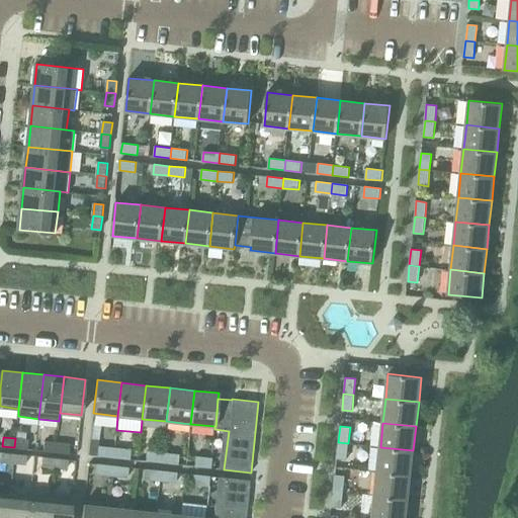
[(15,438),(14,447),(27,449),(28,440),(15,438)]
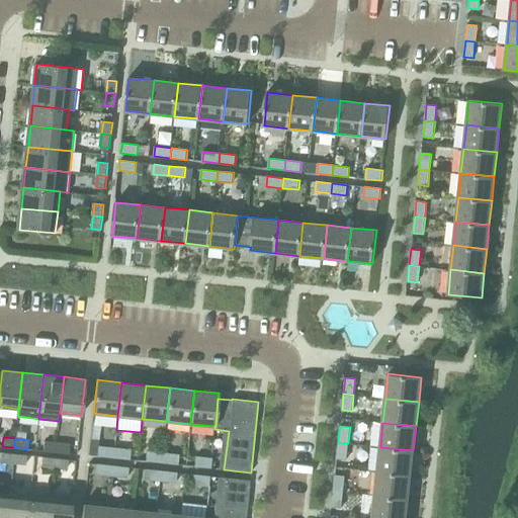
[(44,451),(56,452),(57,443),(45,441),(44,451)]
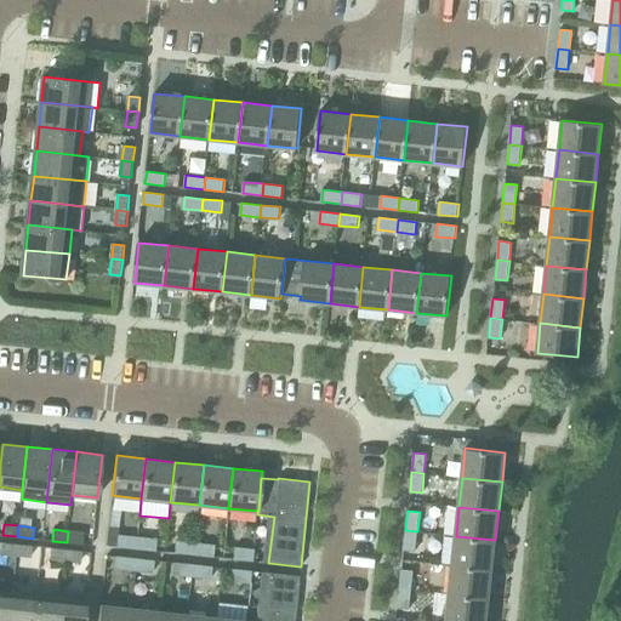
[(417,531),(405,530),(404,550),(416,551),(417,531)]
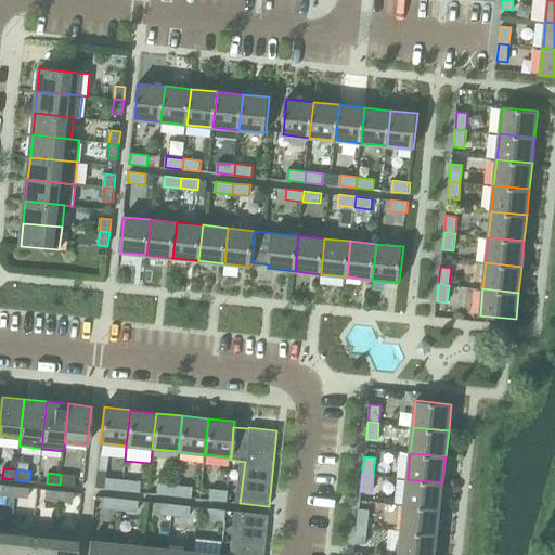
[(61,475),(60,485),(74,486),(74,476),(61,475)]
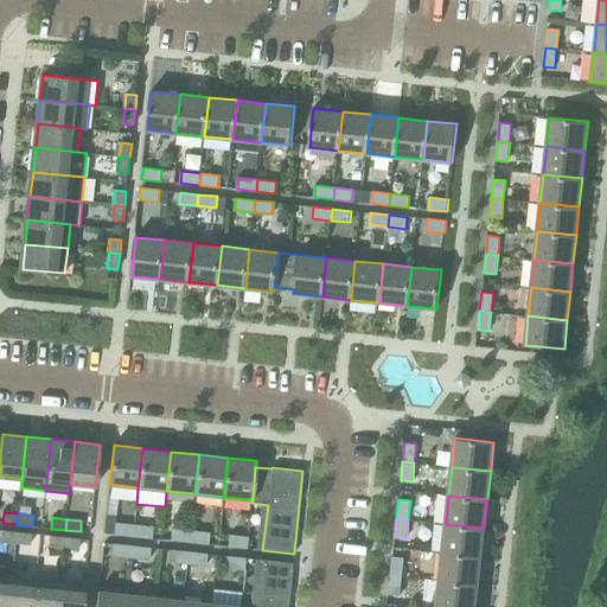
[(114,535),(133,536),(134,524),(115,523),(114,535)]
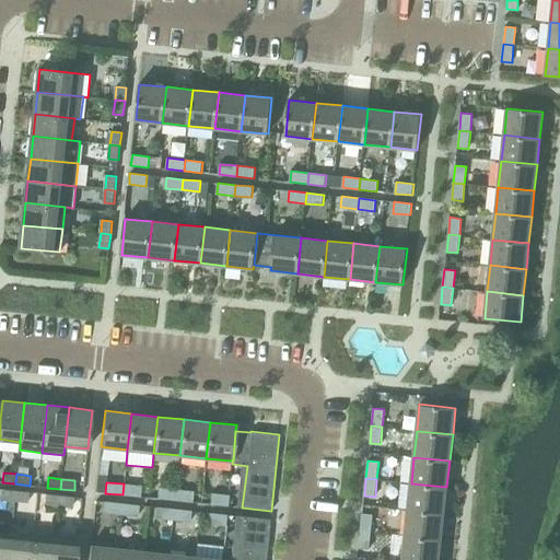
[(124,483),(123,494),(140,497),(141,486),(124,483)]
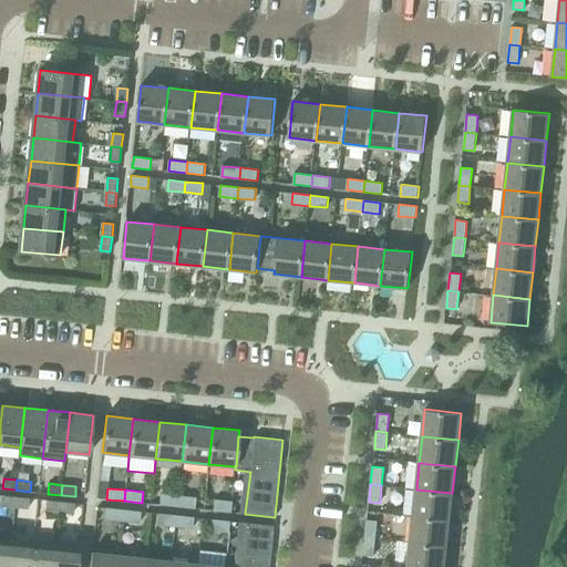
[(416,490),(413,515),(450,519),(452,493),(416,490)]
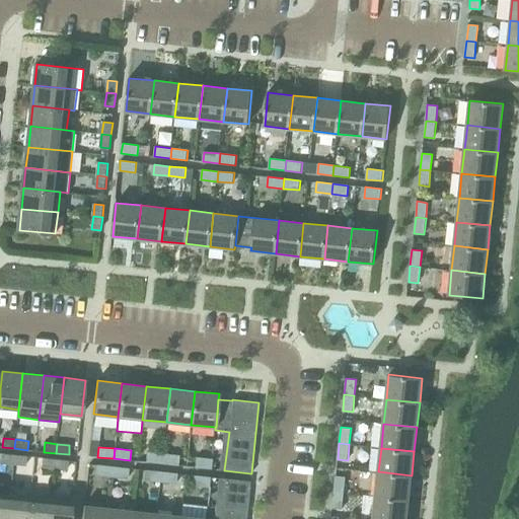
[(146,462),(162,463),(163,453),(147,452),(146,462)]
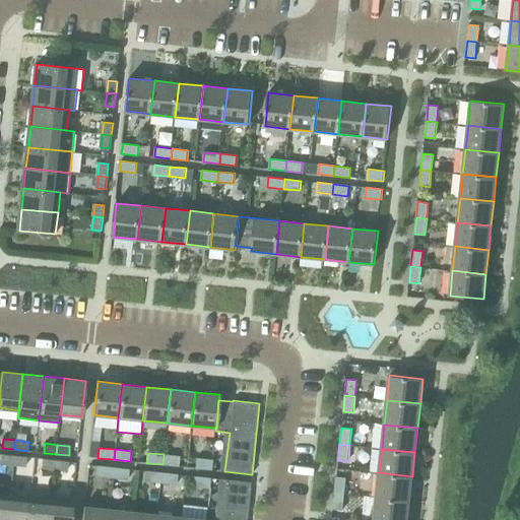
[(0,463),(13,465),(14,455),(1,454),(0,463)]
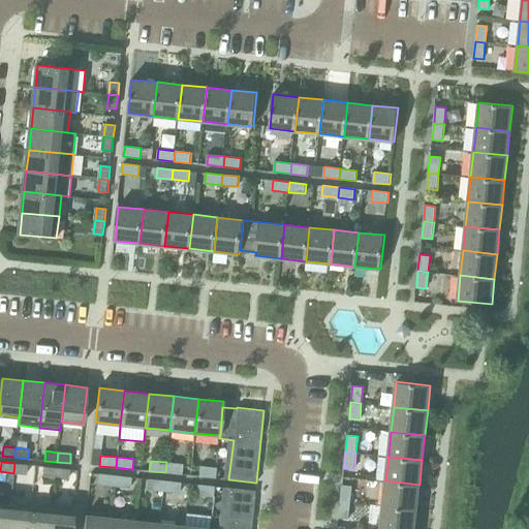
[(166,462),(165,472),(182,474),(183,464),(166,462)]
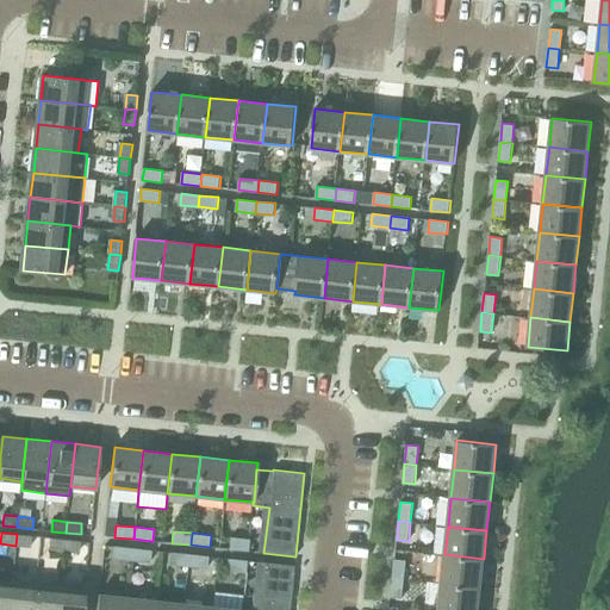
[(17,534),(16,546),(30,547),(31,536),(17,534)]
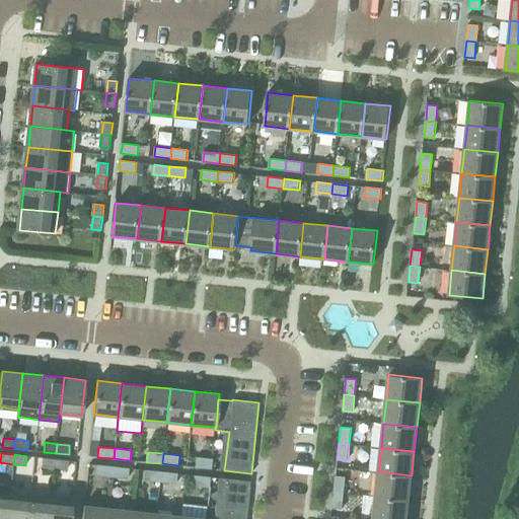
[(42,467),(54,468),(55,459),(43,457),(42,467)]
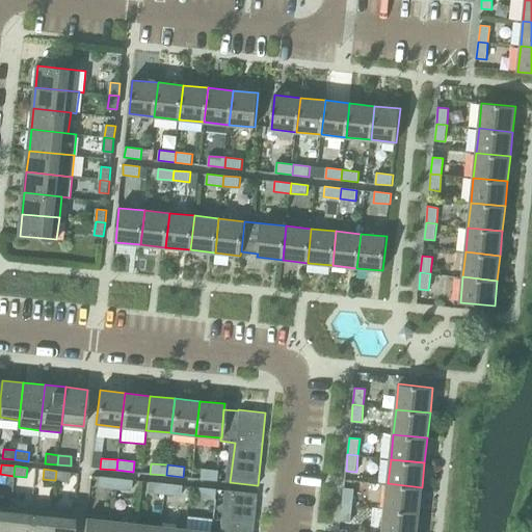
[(200,479),(216,480),(217,471),(201,469),(200,479)]
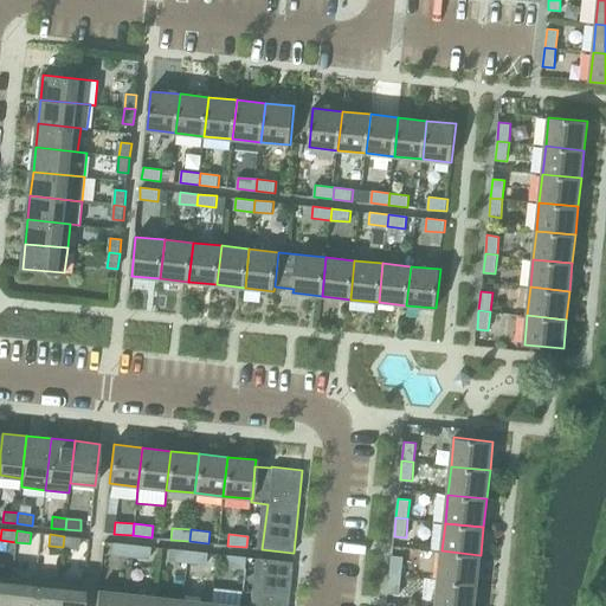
[(64,536),(63,547),(78,548),(79,537),(64,536)]
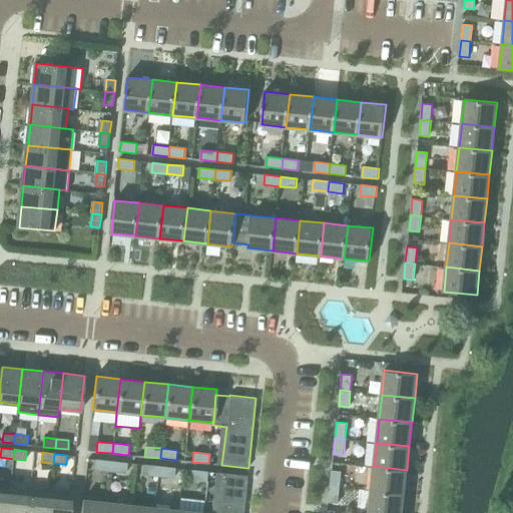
[(94,469),(110,471),(111,461),(95,459),(94,469)]
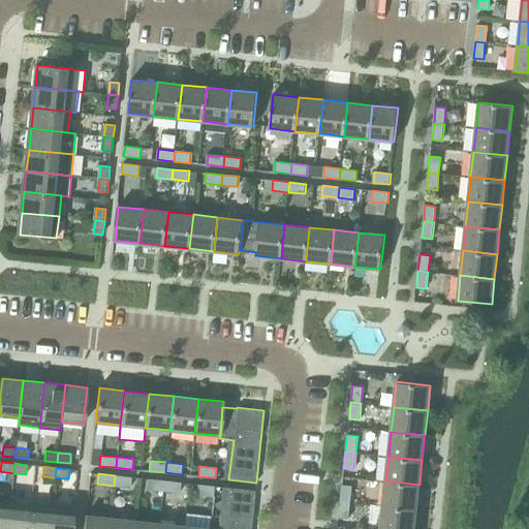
[(115,475),(114,486),(130,488),(131,477),(115,475)]
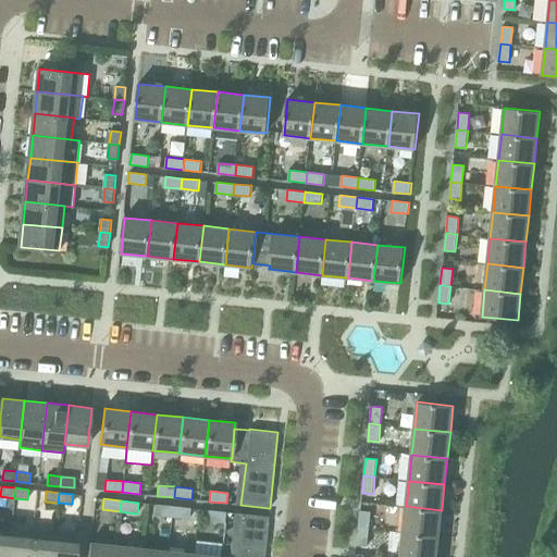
[(155,515),(172,517),(173,506),(156,504),(155,515)]
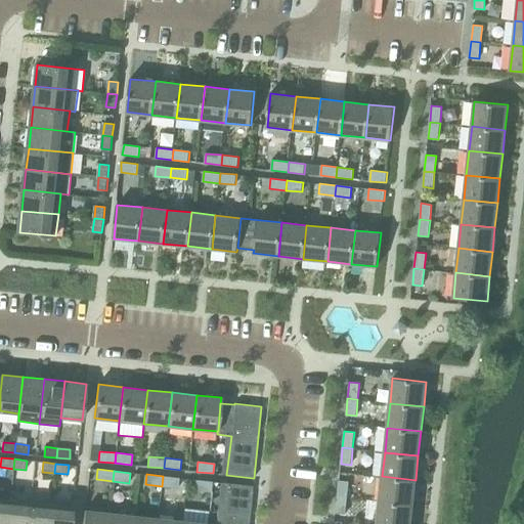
[(163,476),(162,486),(178,488),(179,478),(163,476)]
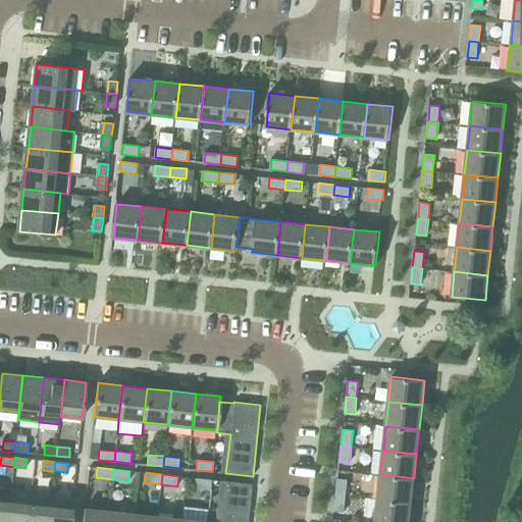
[(380,474),(377,499),(411,503),(414,478),(380,474)]
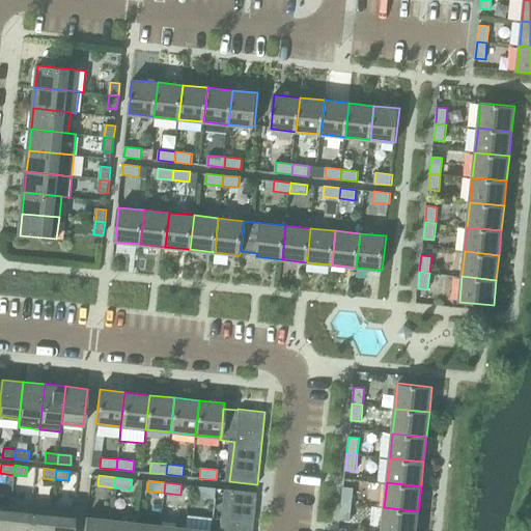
[(198,485),(197,496),(214,498),(215,487),(198,485)]
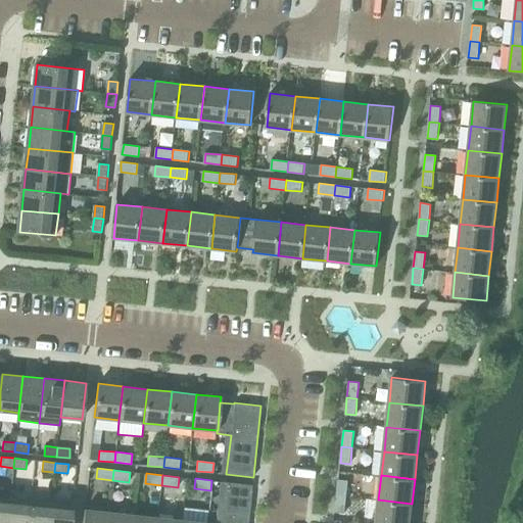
[(338,479),(336,495),(346,496),(348,480),(338,479)]
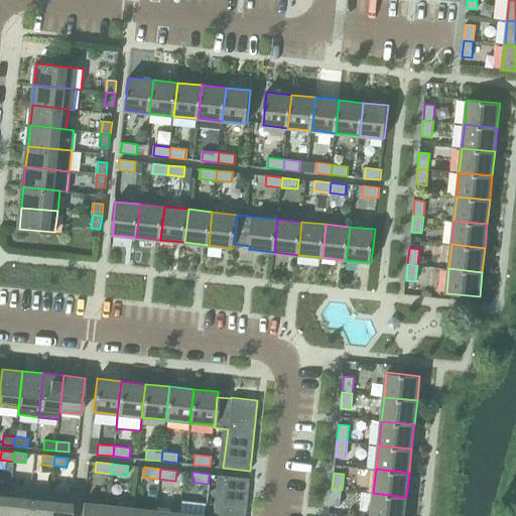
[(204,515),(245,515),(249,478),(248,478),(248,479),(223,476),(218,514),(205,513),(204,515)]
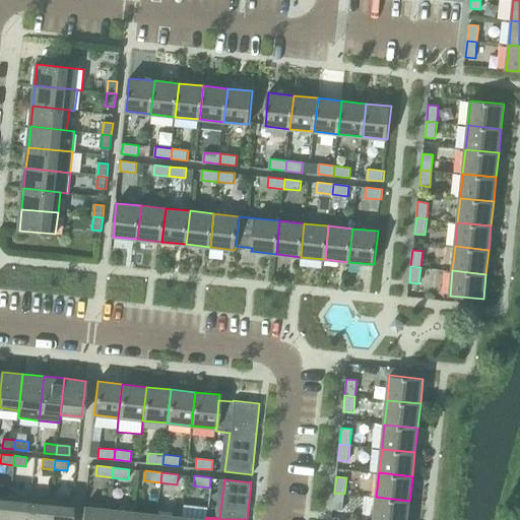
[(344,494),(334,493),(333,509),(343,510),(344,494)]
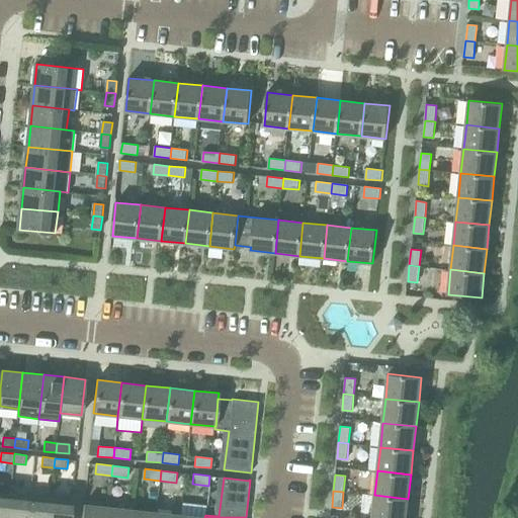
[(0,517),(6,517),(10,493),(0,492),(0,517)]
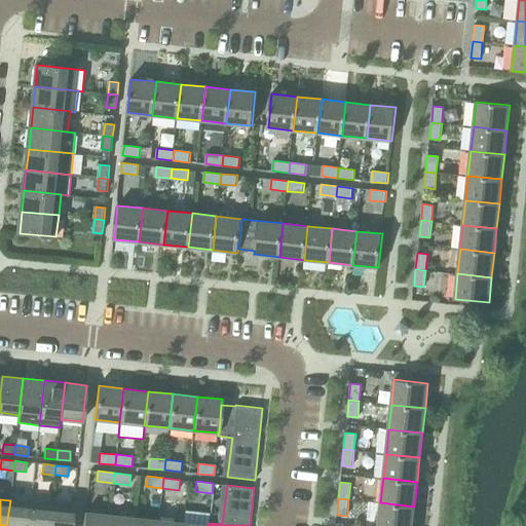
[(6,525),(28,525),(31,503),(10,500),(6,525)]
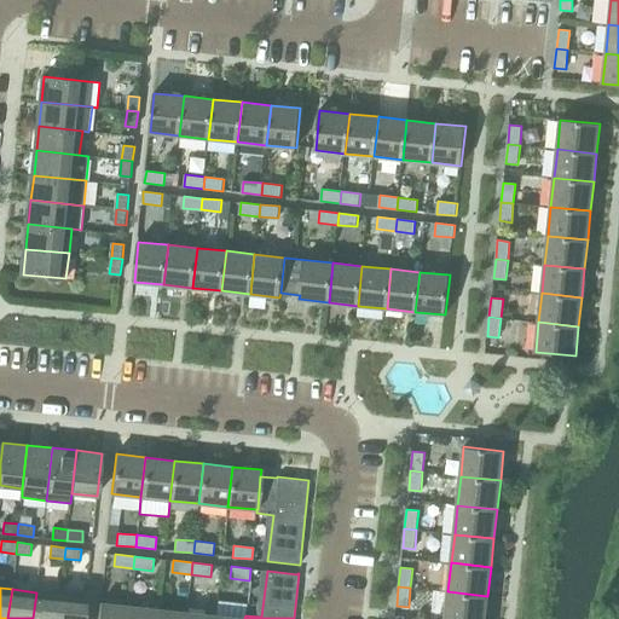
[(447,591),(445,618),(485,618),(487,596),(447,591)]
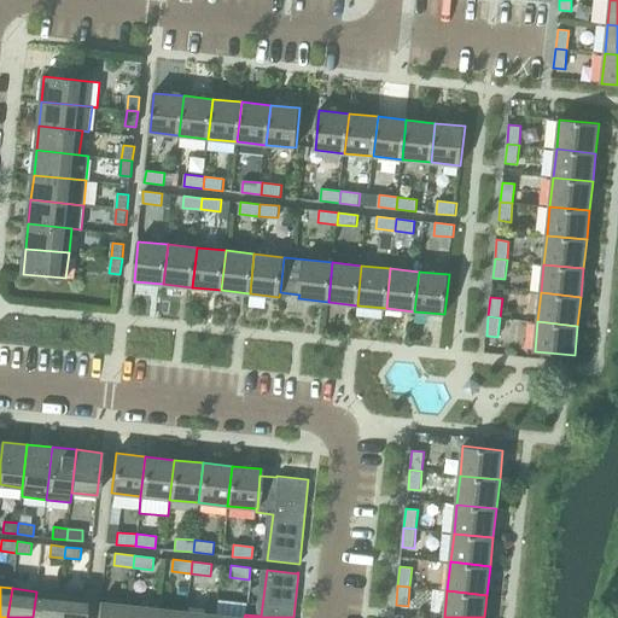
[(33,617),(57,617),(60,594),(36,592),(33,617)]
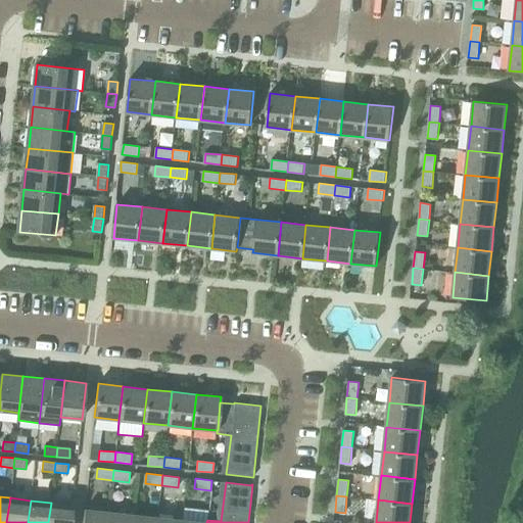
[(51,503),(48,522),(70,522),(73,505),(51,503)]
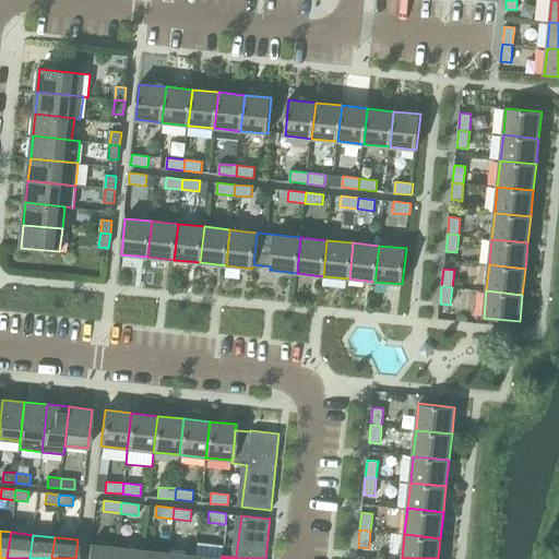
[(194,556),(194,558),(221,558),(222,556),(223,544),(197,540),(194,556)]
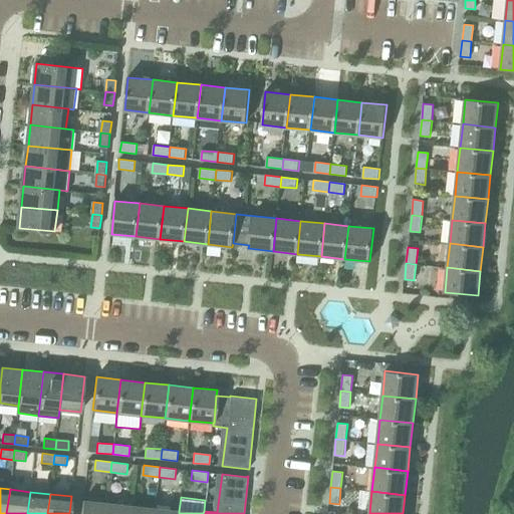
[(80,513),(105,513),(107,503),(82,500),(80,513)]
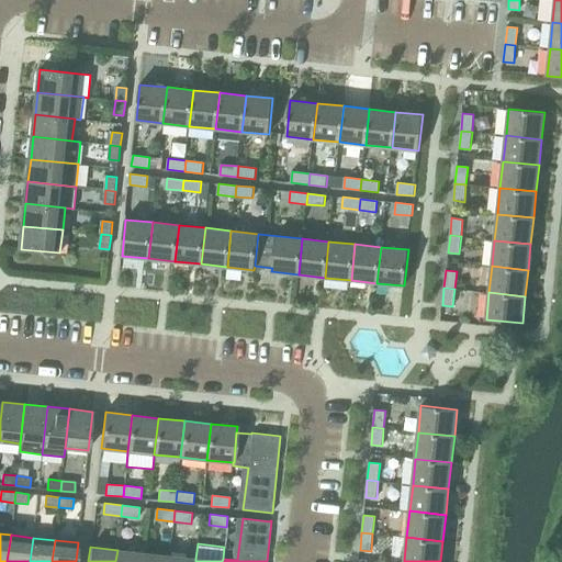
[(115,561),(142,561),(144,553),(117,550),(115,561)]
